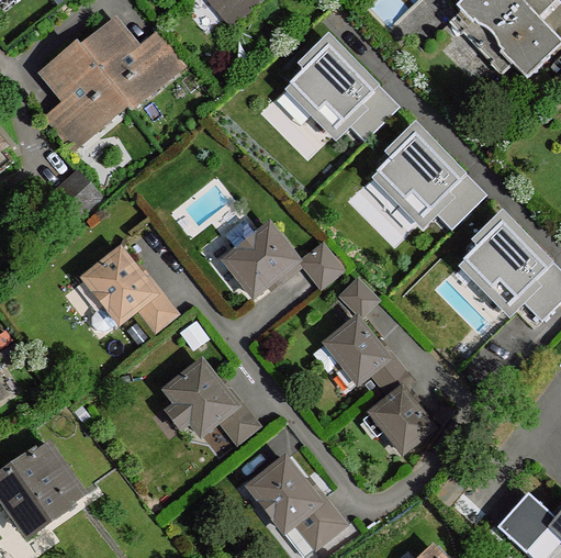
[(214,0),(234,23),(261,0),(214,0)]
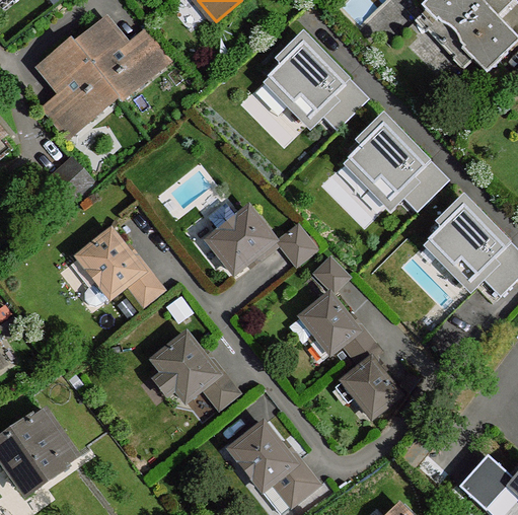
[(426,0),(422,5),(436,19),(464,48),(487,72),(509,51),(499,41),(511,28),(498,14),(513,0),(426,0)]
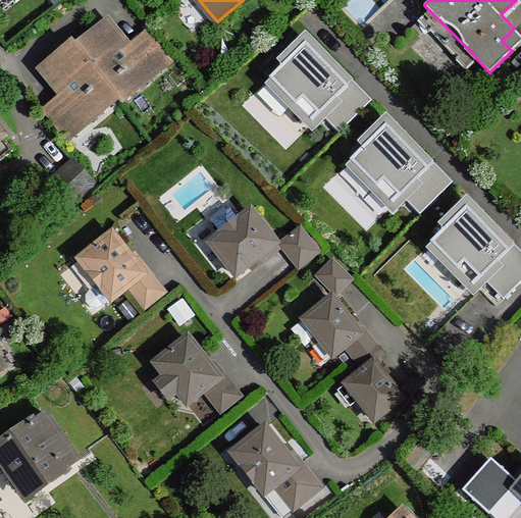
[(76,44),(117,95),(120,99),(151,74),(126,46),(106,19),(76,44)]
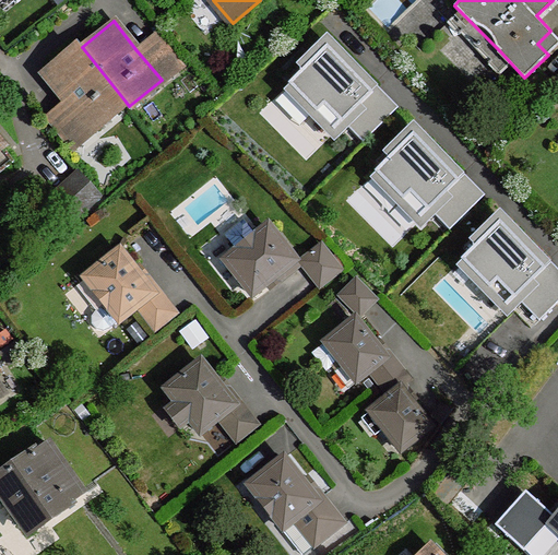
[(500,51),(470,21),(461,28),(491,60),(500,51)]
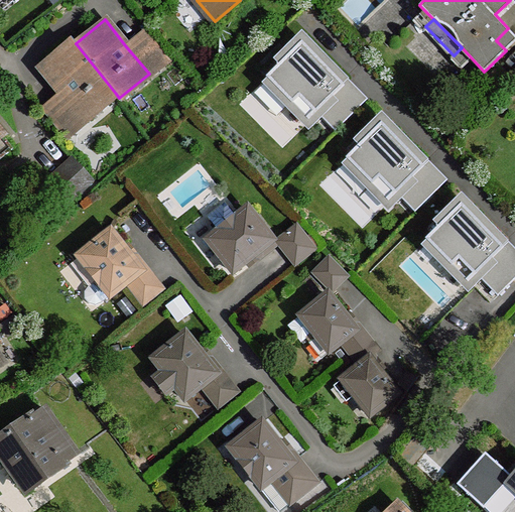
[(353,81),(300,27),(254,75),(307,128),(353,81)]
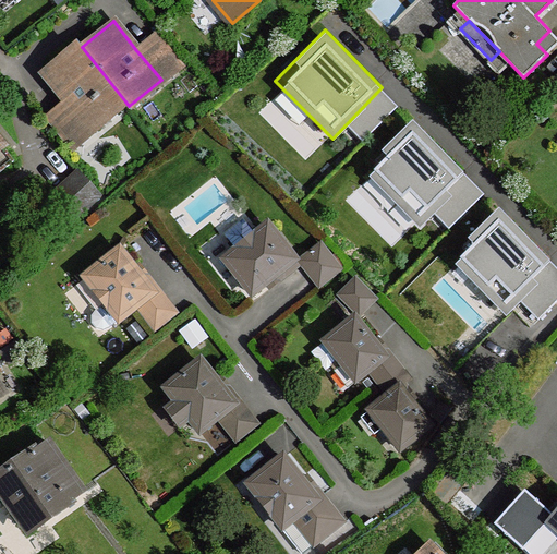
[(157,32),(135,49),(161,80),(183,61),(157,32)]
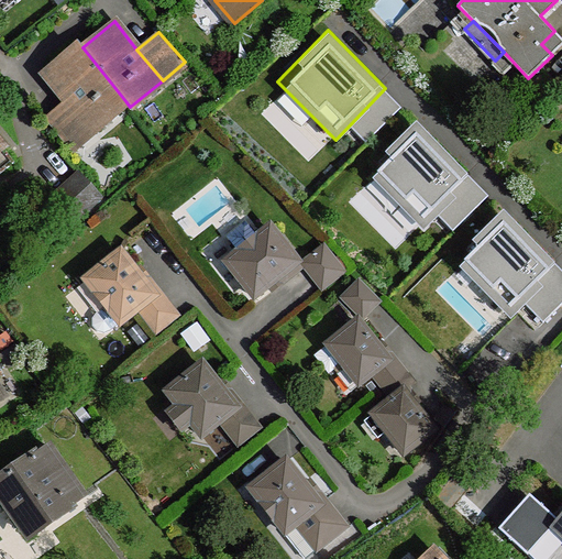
[(83,47),(78,43),(46,69),(69,98),(95,129),(127,102),(83,47)]
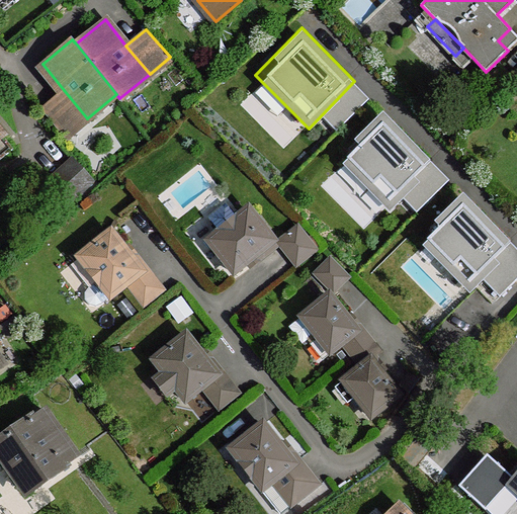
[(87,118),(64,90),(42,106),(65,135),(87,118)]
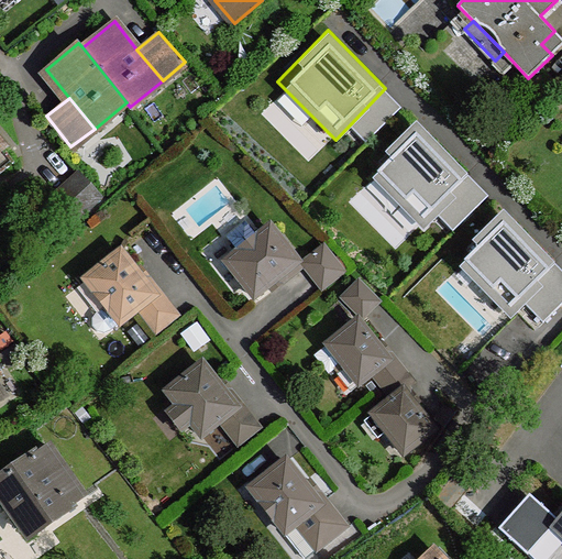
[(474,177),(415,119),(364,170),(422,229),(474,177)]
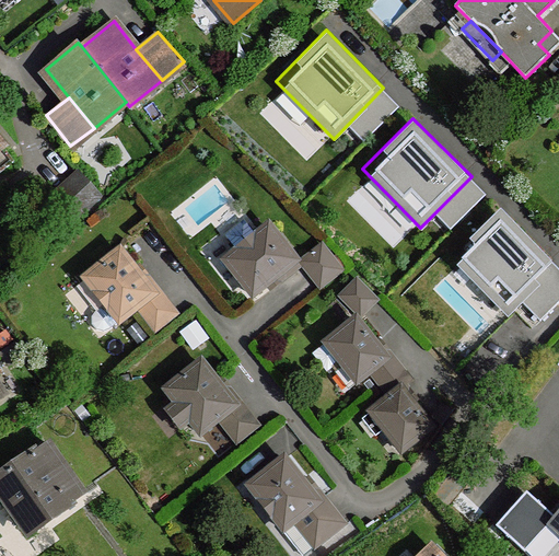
[(0,169),(13,159),(0,141),(0,169)]
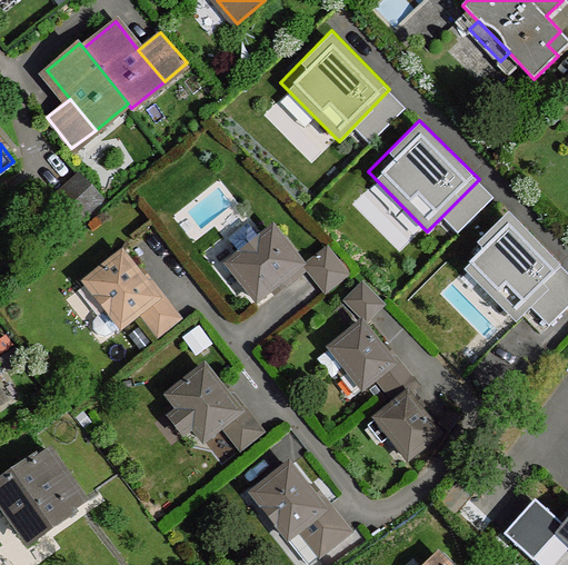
[(100,197),(79,174),(43,206),(65,229),(100,197)]
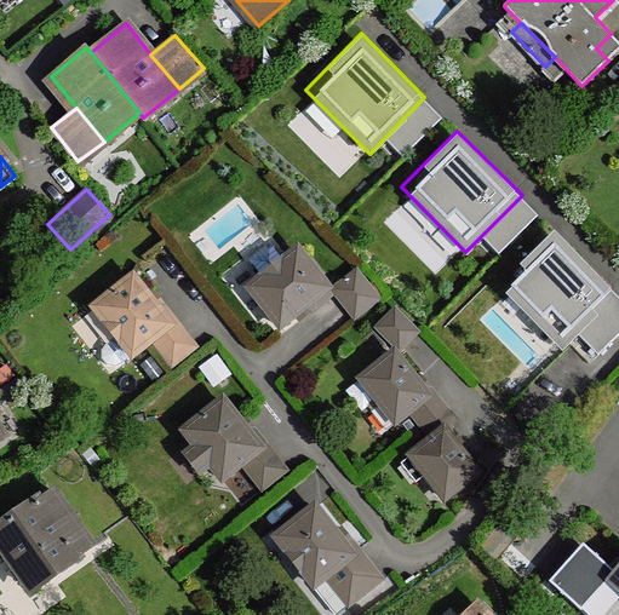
[(612,287),(554,230),(496,285),(556,343),(612,287)]
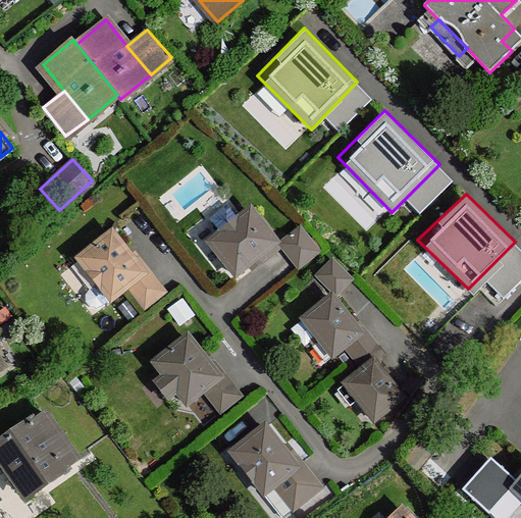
[(221,231),(240,217),(227,202),(210,216),(221,231)]
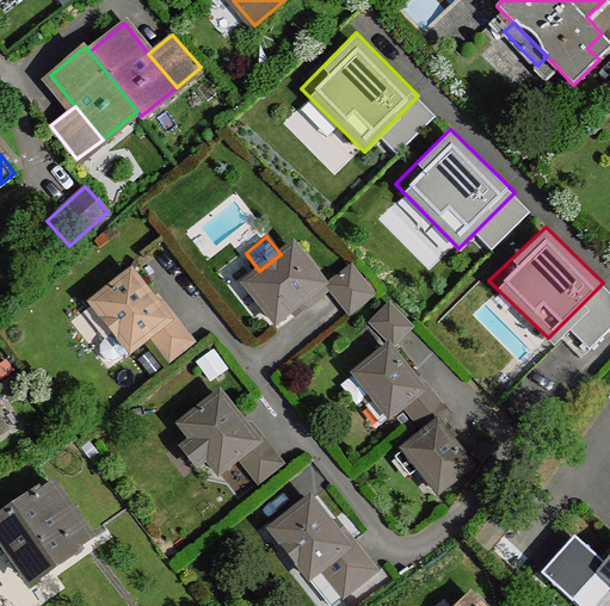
[(259,271),(246,282),(277,320),(324,282),(294,243),(281,254),(259,271)]
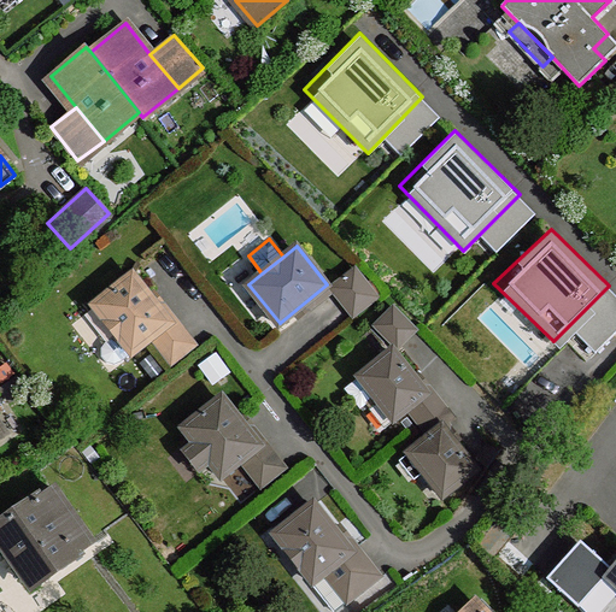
[(377,294),(356,266),(332,286),(353,313),(377,294)]
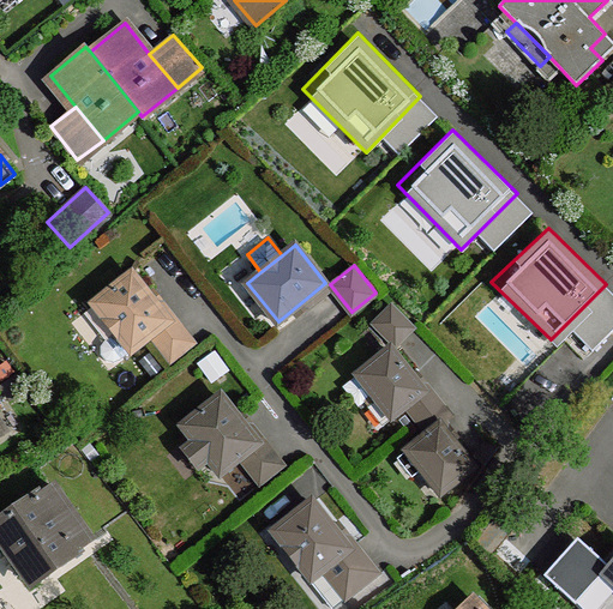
[(133,272),(95,302),(116,331),(131,349),(132,350),(149,336),(169,319),(133,272)]
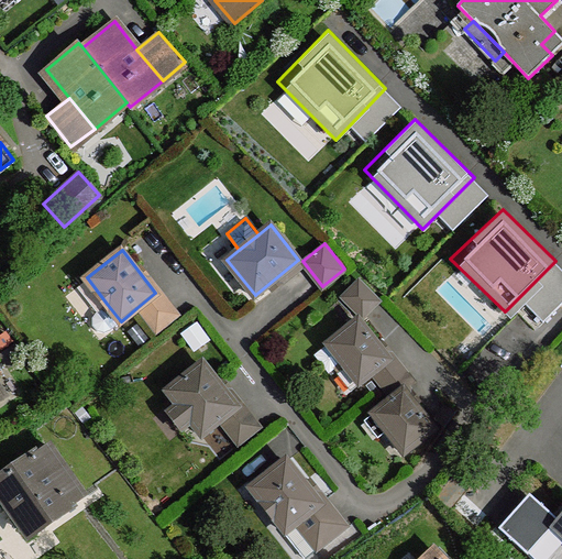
[(379,299),(360,278),(342,295),(363,316),(379,299)]
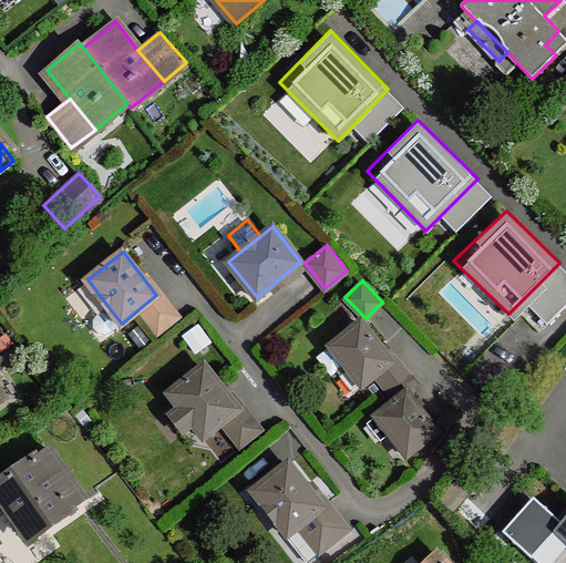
[(156,295),(137,310),(157,336),(183,317),(162,290),(156,295)]
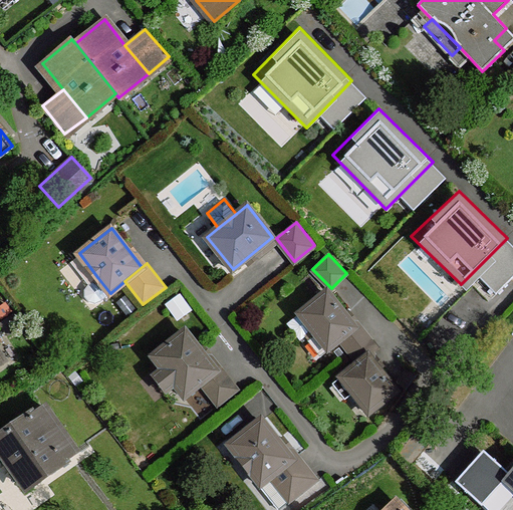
[(109,292),(97,277),(88,284),(85,288),(85,295),(89,300),(95,301),(102,299),(109,292)]
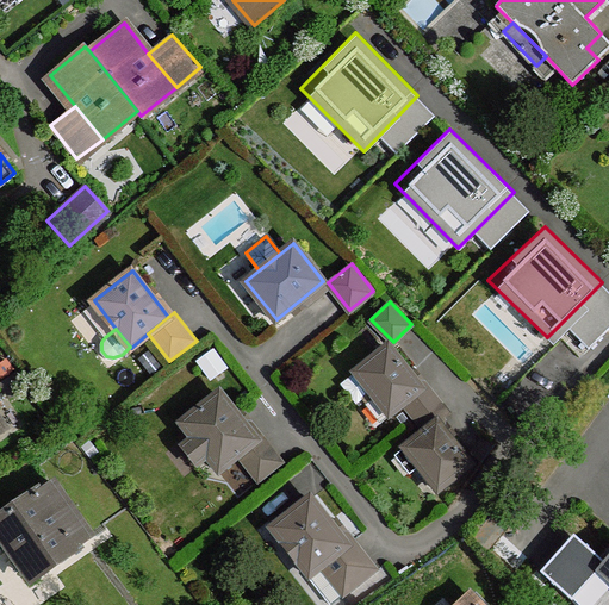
[(389,345),(356,370),(372,390),(390,413),(402,403),(422,387),(389,345)]
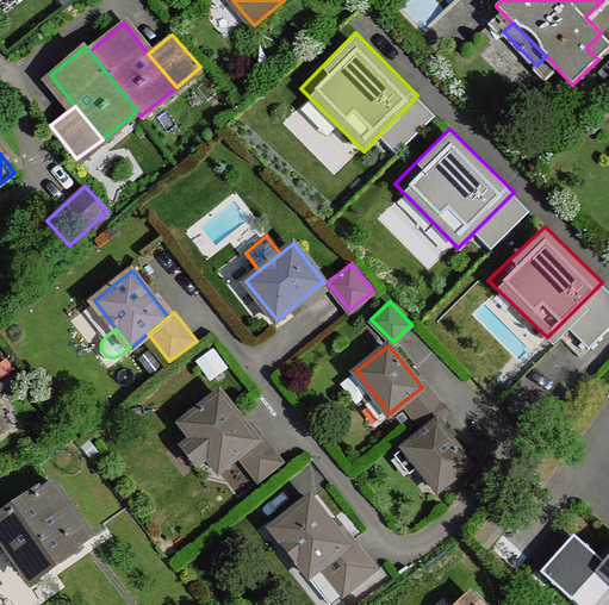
[(358,401),(372,390),(356,370),(342,381),(358,401)]
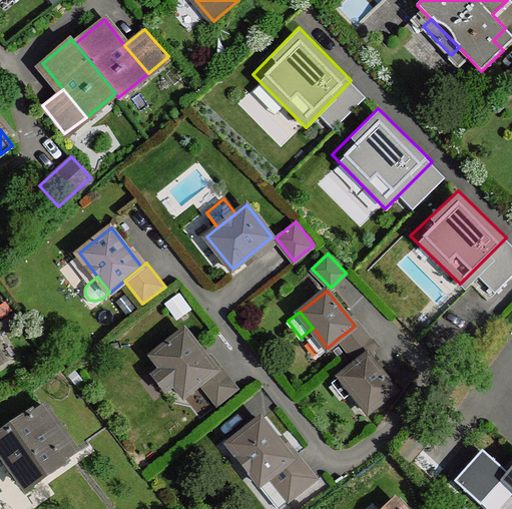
[(357,363),(368,354),(379,345),(360,321),(355,326),(338,339),(347,351),(357,363)]
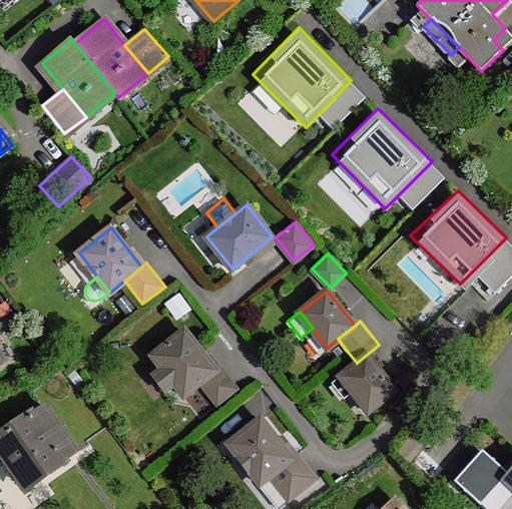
[(184,330),(153,355),(184,395),(199,383),(216,369),(193,341),(184,330)]
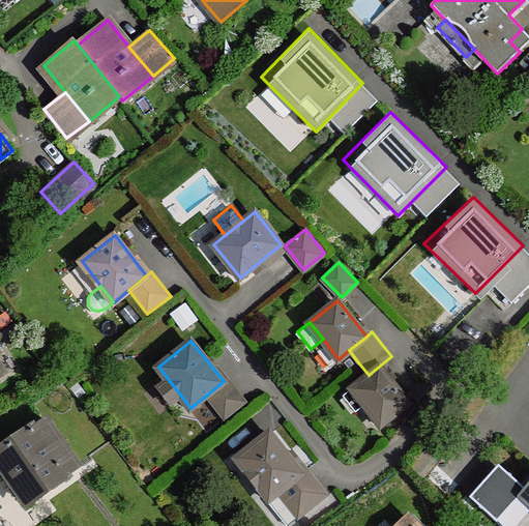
[(409,402),(380,366),(369,375),(352,388),(381,425),(409,402)]
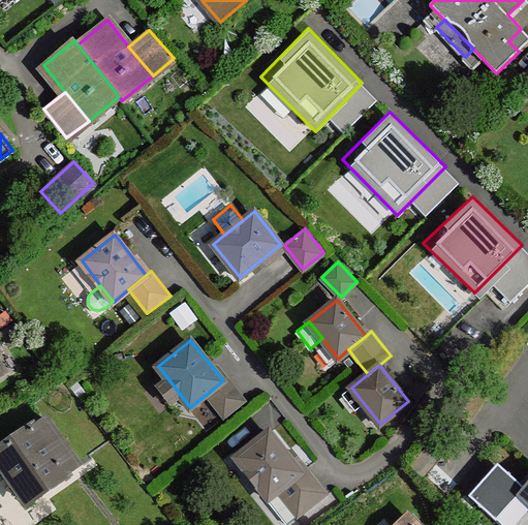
[(223,380),(206,395),(224,418),(248,401),(229,376),(223,380)]
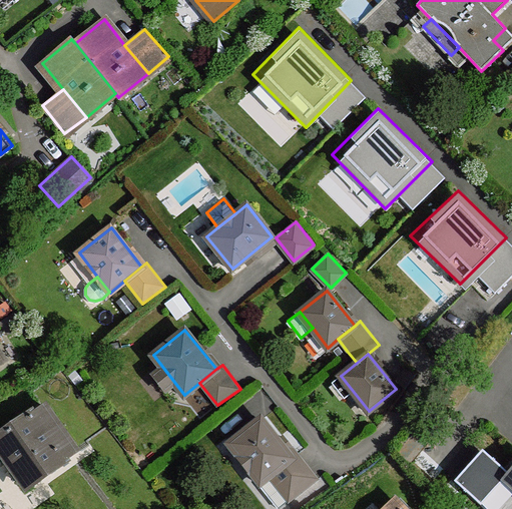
[(77,448),(46,403),(0,435),(0,445),(27,484),(77,448)]
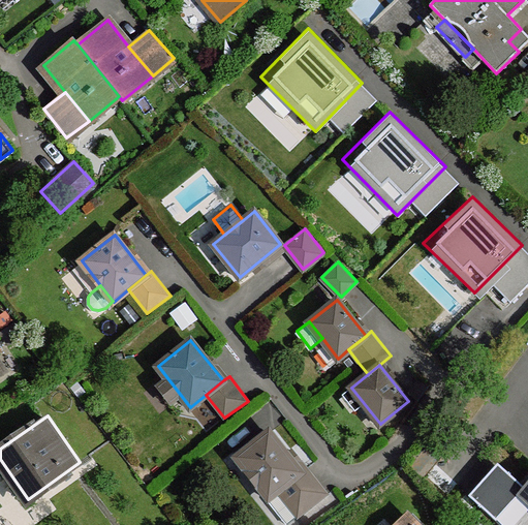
[(302,471),(270,430),(237,456),(269,497),(282,487),(302,471)]
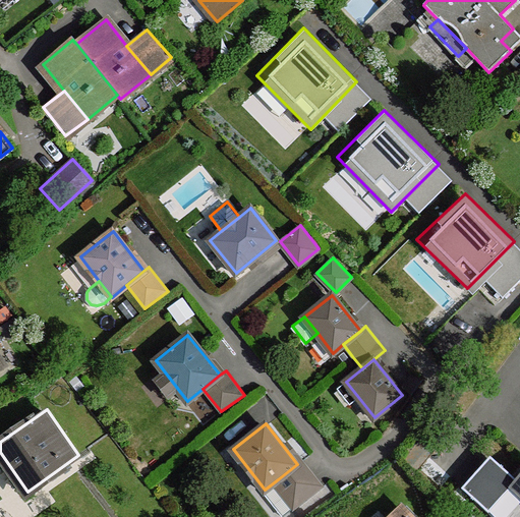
[(302,459),(297,464),(278,479),(297,504),(323,484),(302,459)]
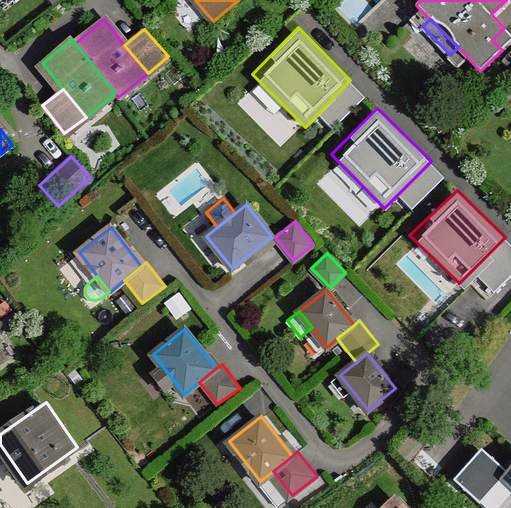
[(510,507),(510,484),(503,477),(498,473),(477,496),(490,507),(510,507)]
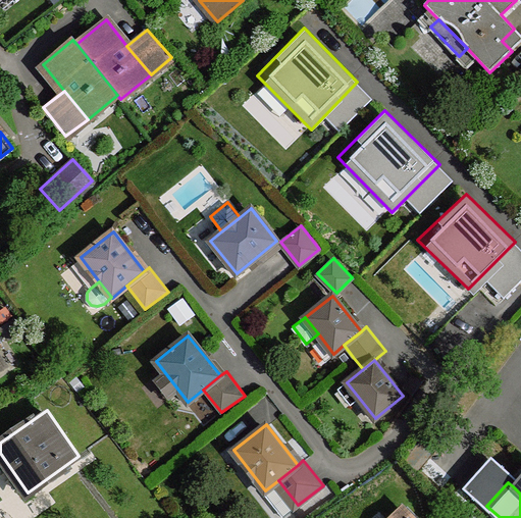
[(412,517),(402,508),(391,517),(412,517)]
